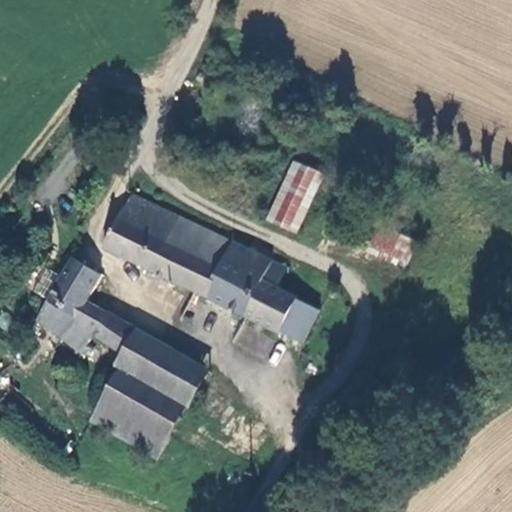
[(295,232),(301,221),(321,174),(293,162),(268,219),(295,232)]
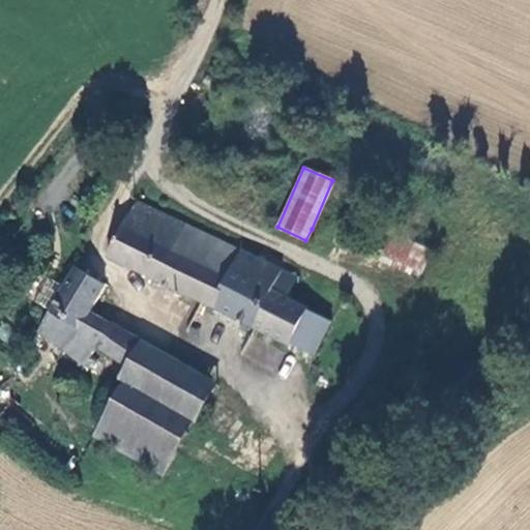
[(283,269),(135,199),(108,257),(317,357),(334,320),(288,297),(272,290),(283,269)]
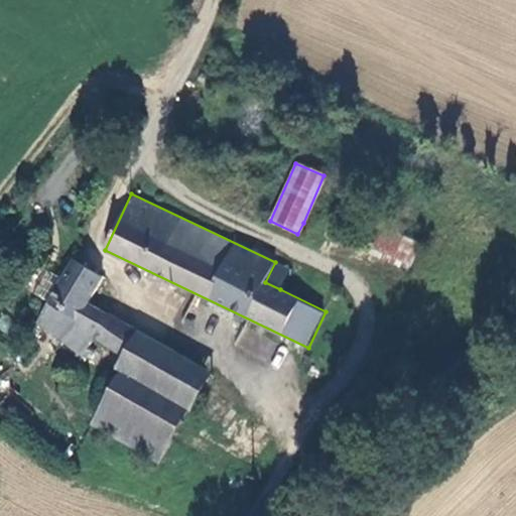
[(349,244),(403,275),(416,248),(361,221),(349,244)]
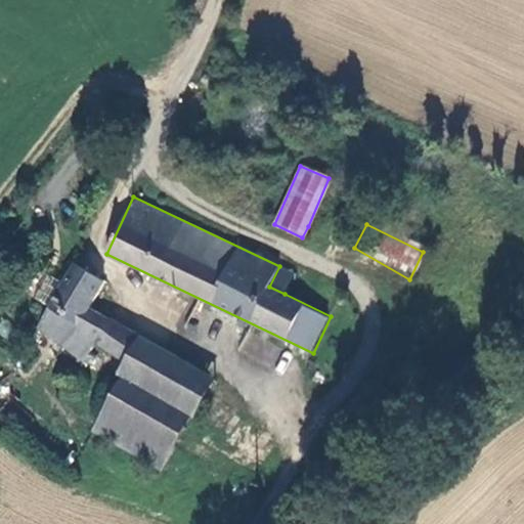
[(88,308),(102,281),(75,264),(36,330),(82,360),(87,353),(94,343),(124,361),(140,336),(88,308)]
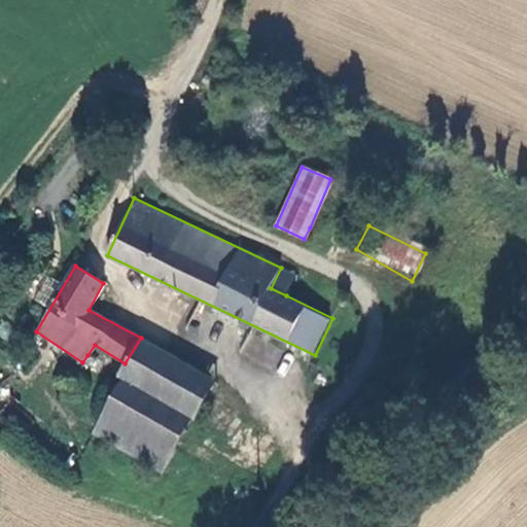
[(296,275),(281,268),(271,288),(286,295),(296,275)]
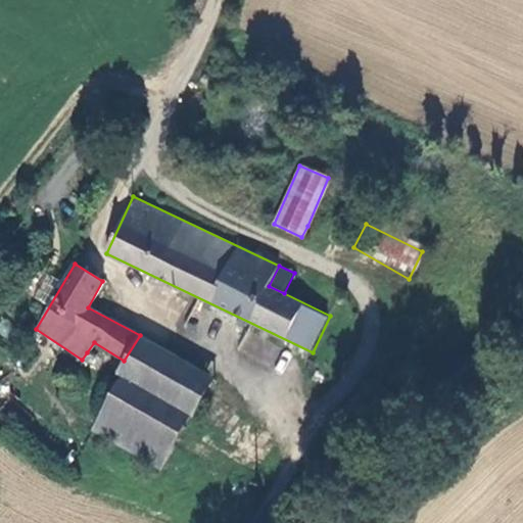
[(215,380),(140,335),(124,361),(94,342),(87,352),(121,374),(192,419),(215,380)]
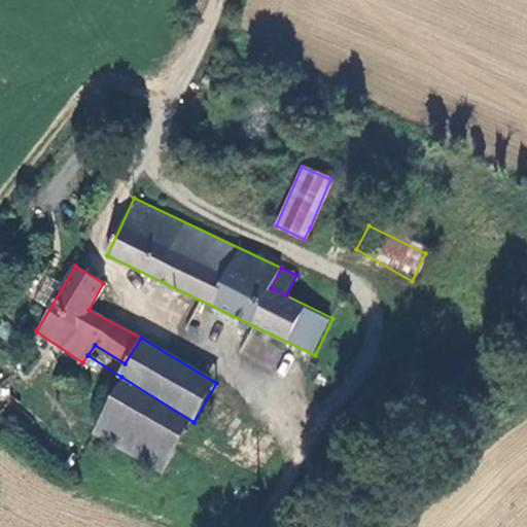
[(162,476),(194,422),(121,377),(91,433),(162,476)]
